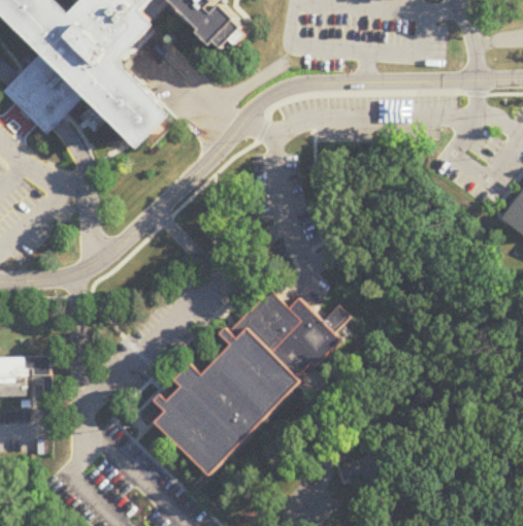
[(208,0),(206,3),(211,7),(219,0),(221,0),(235,13),(234,15),(241,23),(239,25),(244,30),(235,40),(228,35),(221,44),(213,37),(209,41),(195,28),(198,24),(189,14),(183,22),(162,2),(152,13),(156,19),(150,25),(152,27),(144,34),(142,32),(119,56),(173,109),(139,142),(85,88),(43,130),(0,89),(0,87),(41,45),(0,4),(0,0),(62,0),(71,8),(78,0),(208,0)]
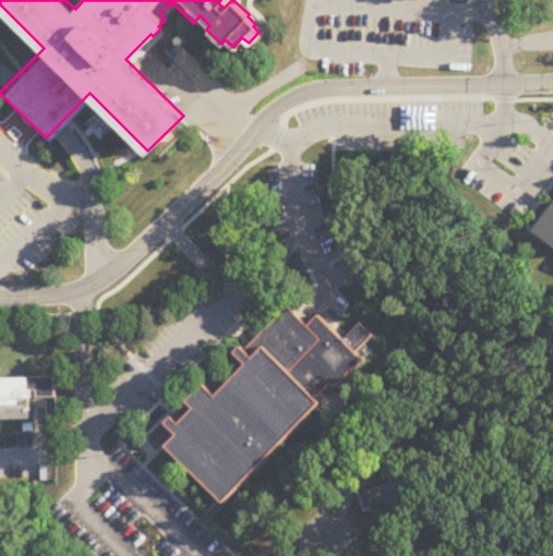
[(552,248),(525,228),(552,190),(552,248)]
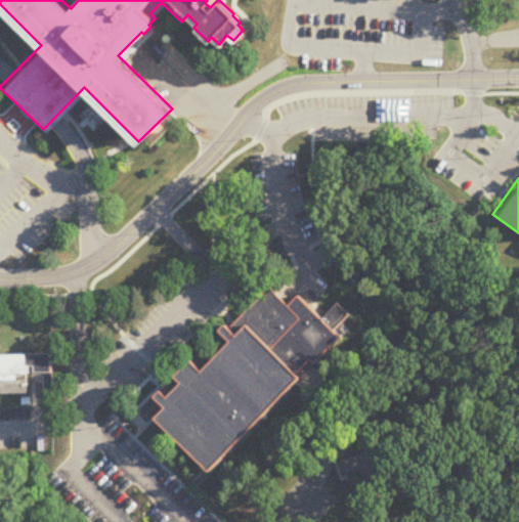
[(202,471),(301,379),(296,374),(338,335),(333,330),(343,312),(335,303),(326,311),(321,318),(313,313),(297,295),(286,305),(271,291),(266,288),(218,333),(227,343),(200,370),(186,361),(170,378),(173,382),(167,388),(164,385),(150,397),(161,407),(154,419),(202,471)]
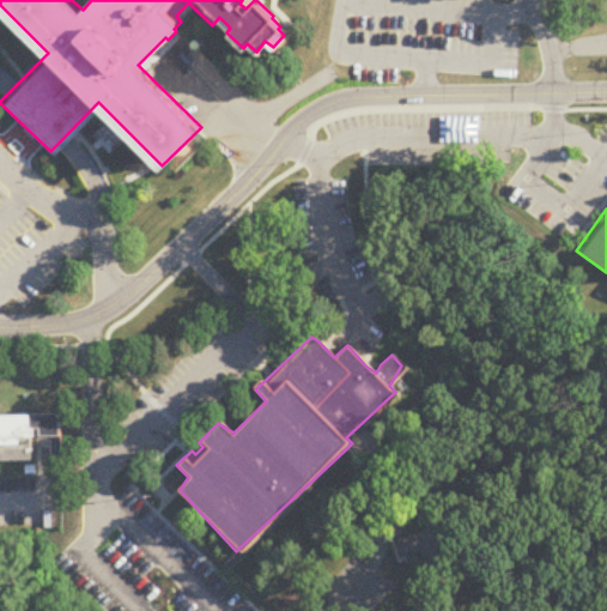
[(54,437),(53,413),(0,415),(0,460),(28,460),(26,437),(54,437)]
